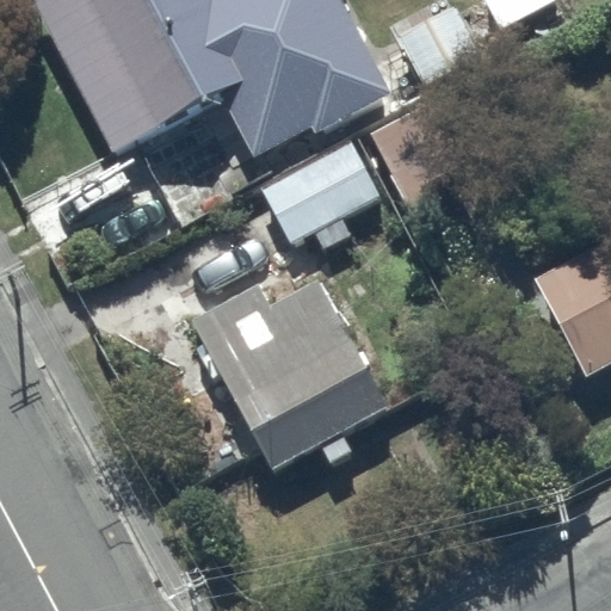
[(35,0),(115,156),(226,99),(252,153),(314,124),(321,134),(396,92),(345,0),(35,0)]
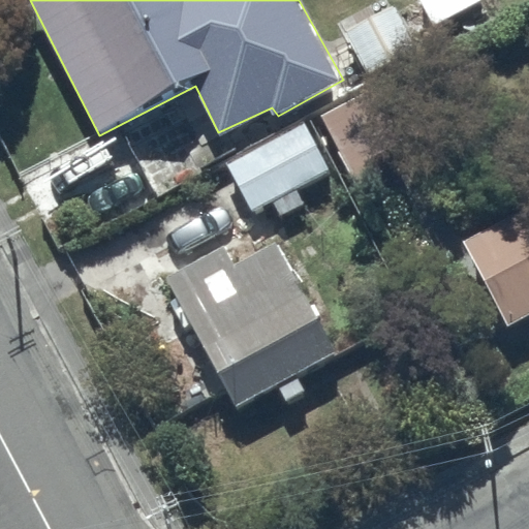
[(385,0),(379,0),(337,24),(347,43),(350,42),(368,74),(417,48),(395,5),(391,8),(385,0)]
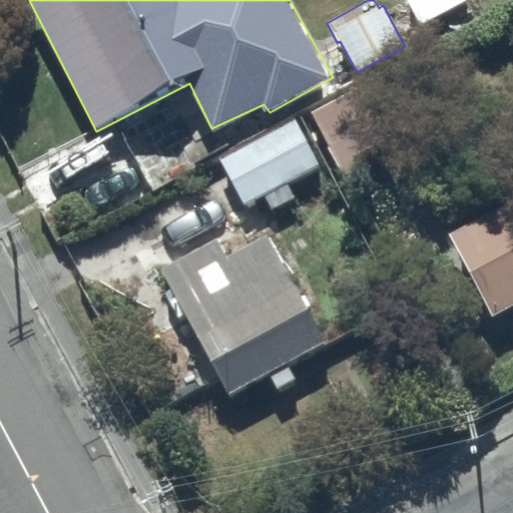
[(297,116),(219,158),(245,204),(266,192),(274,207),(295,196),(287,181),(320,164),(297,116)]
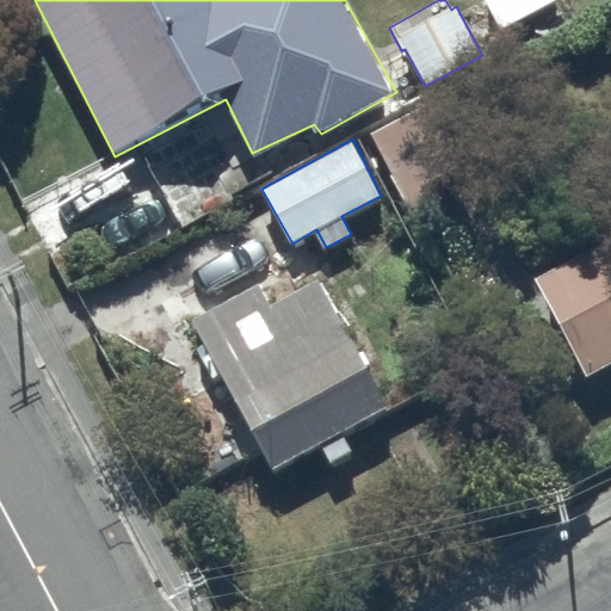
[(610,232),(535,276),(590,375),(610,363),(610,232)]
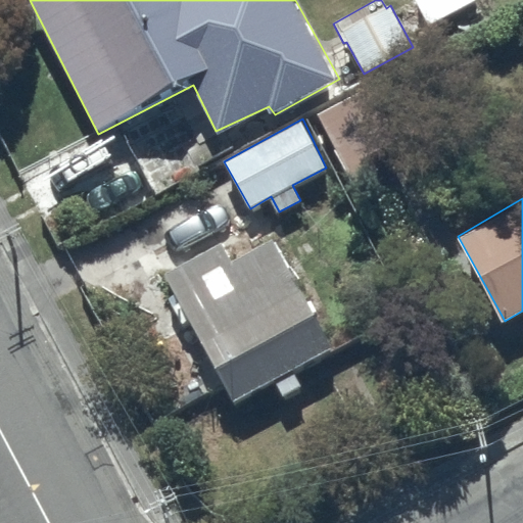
[(221,239),(160,273),(234,403),(277,380),(285,394),(300,385),(291,369),(334,345),(274,237),(232,260),(221,239)]
